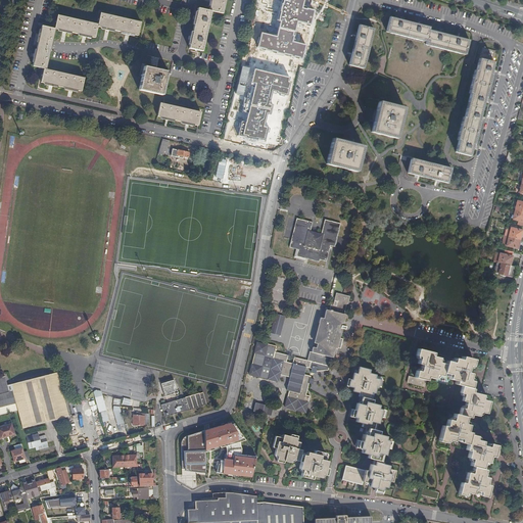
[(223,13),(226,0),(210,0),(209,10),(198,8),(189,48),(202,51),(211,11),(223,13)]
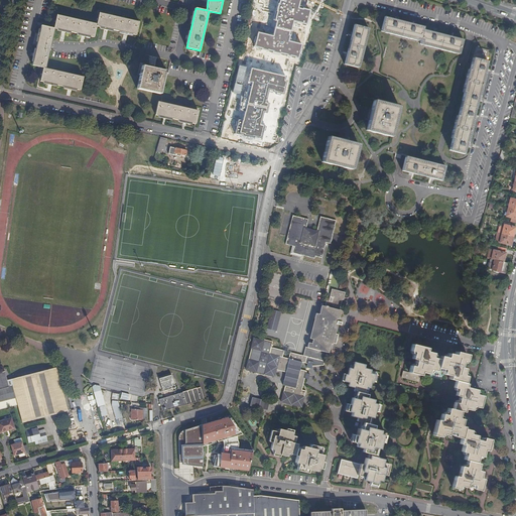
[(258,9),(244,90),(253,92),(252,98),(268,100),(272,77),(280,78),(291,14),(258,9)]
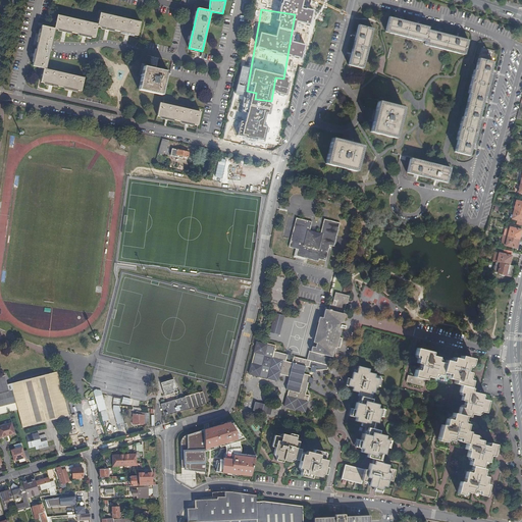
[(57,15),(54,29),(94,38),(96,27),(136,36),(139,22),(99,12),(97,24),(57,15)]
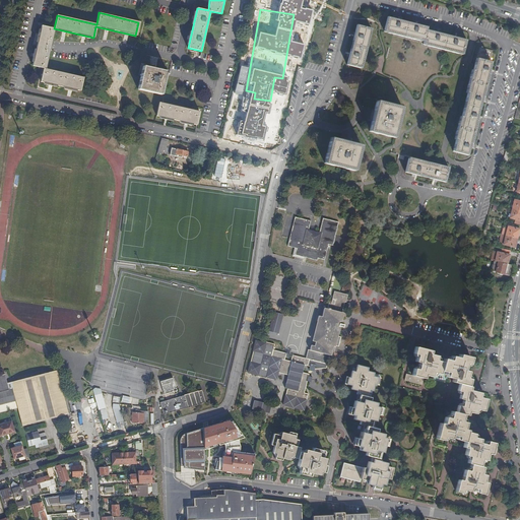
[(400,19),(388,16),(385,30),(424,41),(424,43),(463,54),(467,40),(456,37),(437,31),(427,29),(428,26),(416,23),(400,19)]
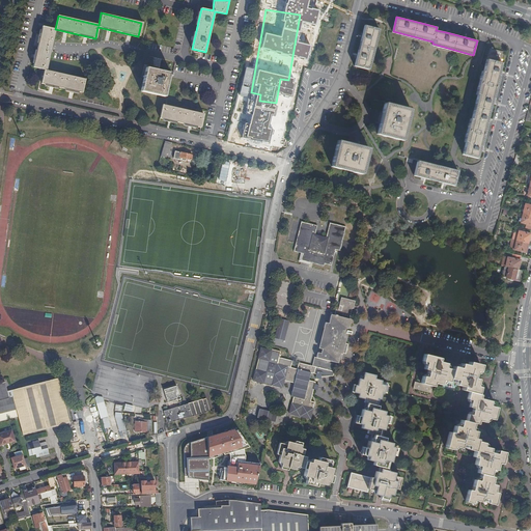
[(380,28),(365,25),(356,64),(369,68),(380,28)]
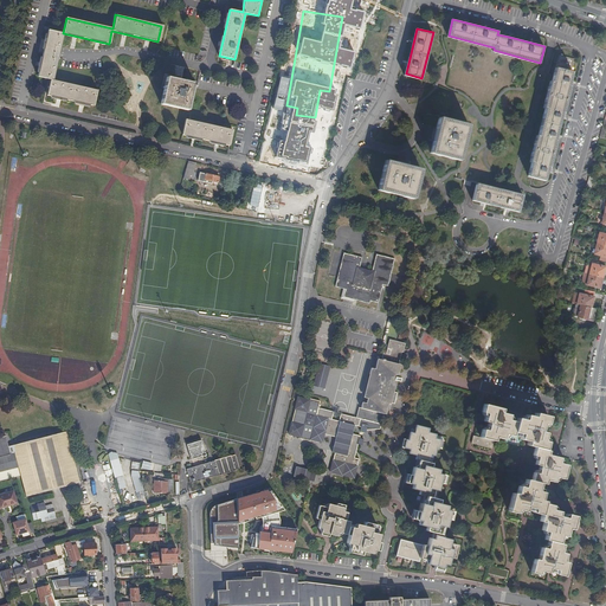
[(52,81),(63,34),(47,30),(37,77),(50,79),(46,96),(94,107),(97,90),(52,81)]
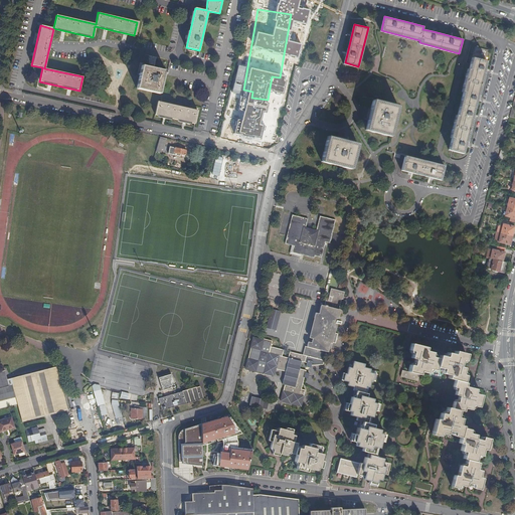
[(489,49),(476,46),(469,72),(468,71),(464,88),(465,89),(457,119),(456,119),(452,134),(453,135),(449,149),(463,153),(466,141),(469,142),(475,119),(472,118),(478,95),(481,96),(487,73),(484,72),(489,49)]
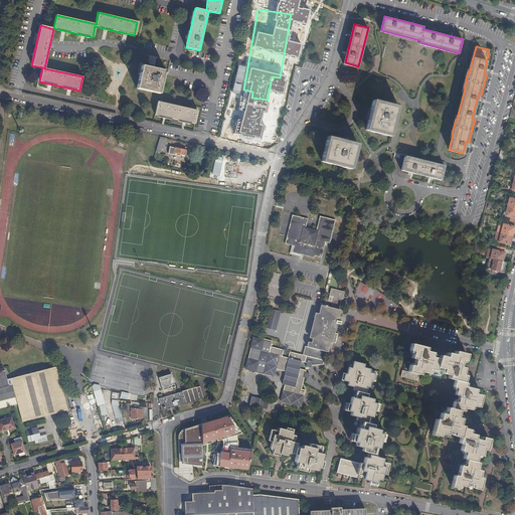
[(160,95),(165,70),(142,65),(136,89),(160,95)]
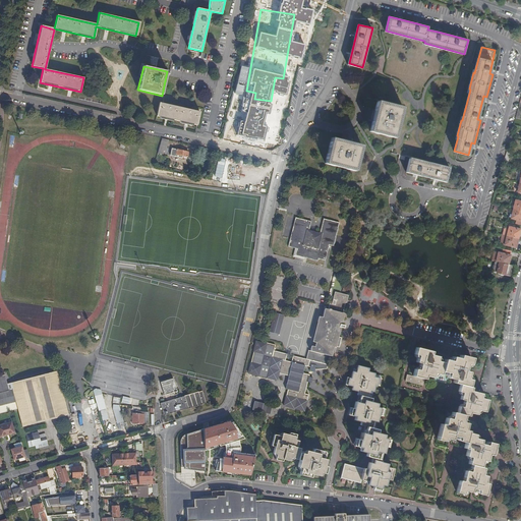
[(278,91),(276,99),(282,101),(285,93),(278,91)]
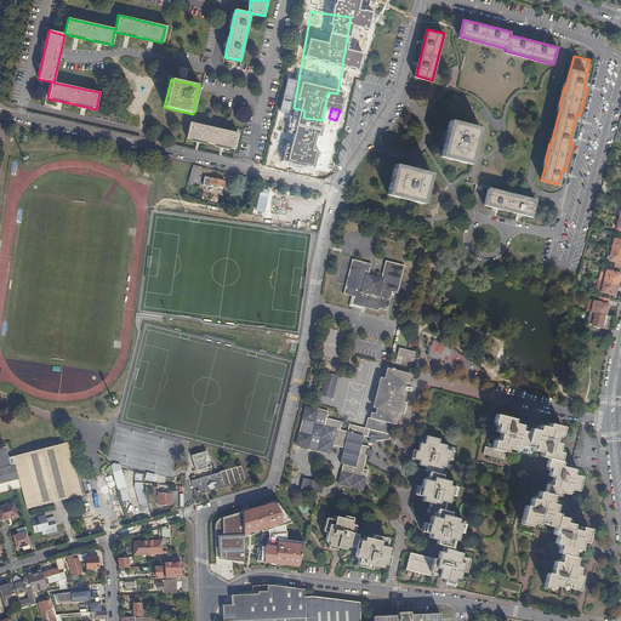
[(480,127),(450,120),(442,155),(472,164),(480,127)]
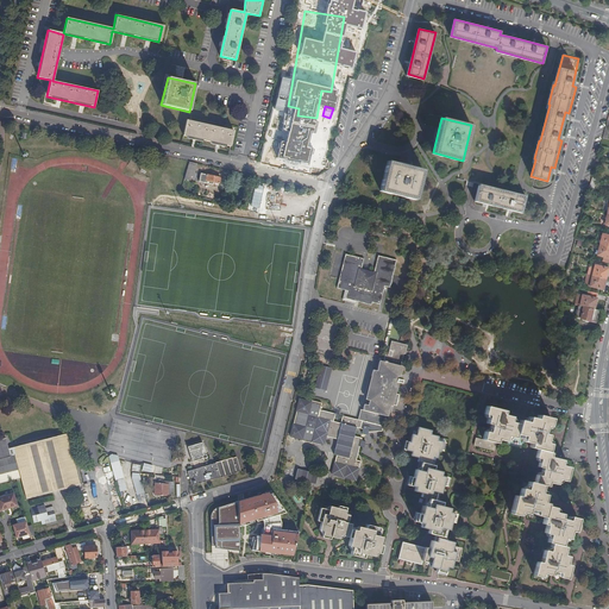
[(230,146),(234,130),(187,120),(183,136),(230,146)]
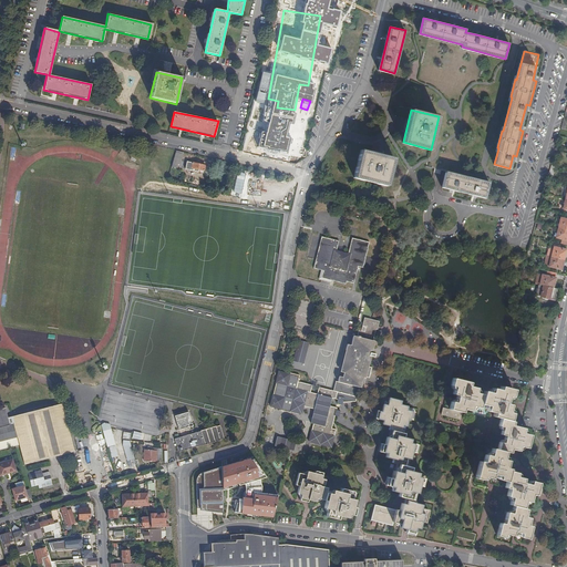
[(393,157),(384,155),(383,157),(370,154),(371,152),(361,150),(354,177),(364,179),(366,177),(378,181),(378,183),(388,185),(393,157)]
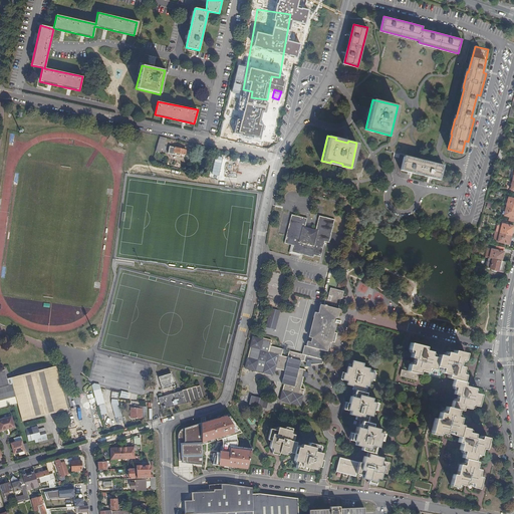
[(163,149),(166,138),(160,137),(156,151),(160,152),(161,149),(163,149)]
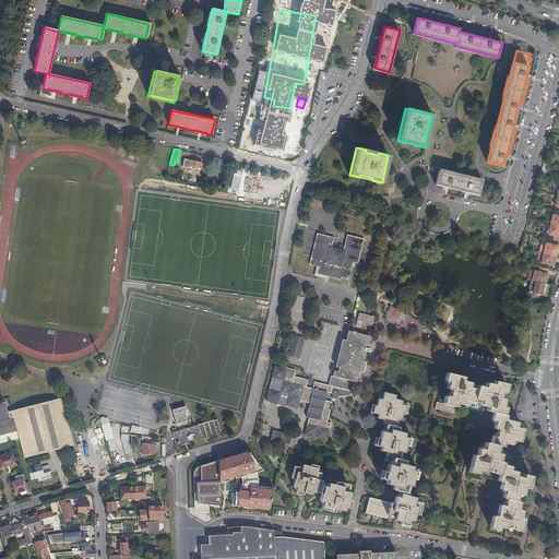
[(202,163),(185,158),(182,166),(195,169),(195,167),(201,168),(202,163)]
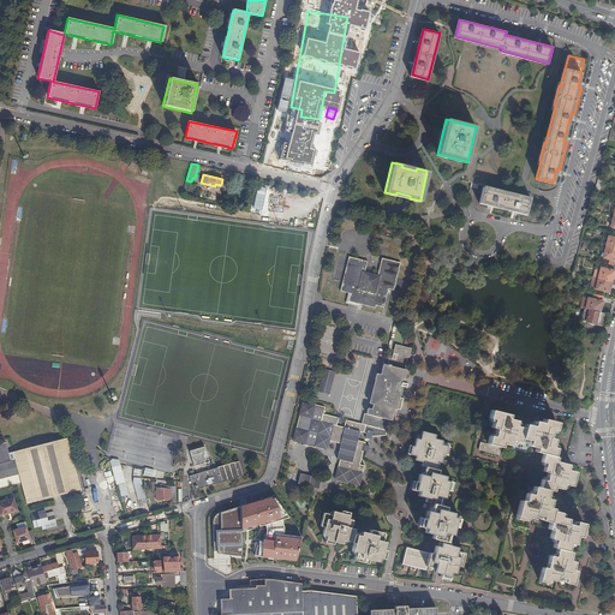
[(531,197),(484,186),(479,202),(526,214),(531,197)]
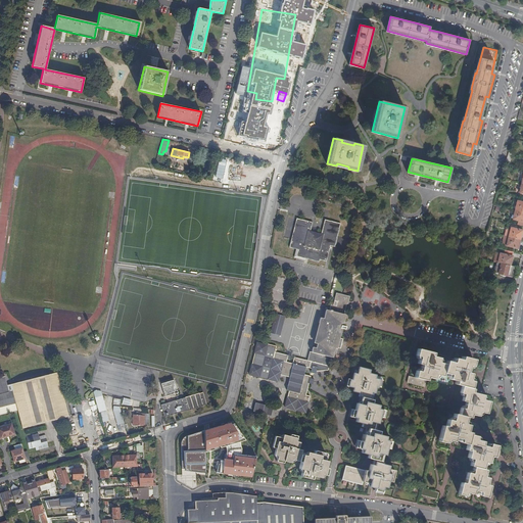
[(522,211),(515,209),(513,219),(517,220),(518,221),(522,222),(522,211)]
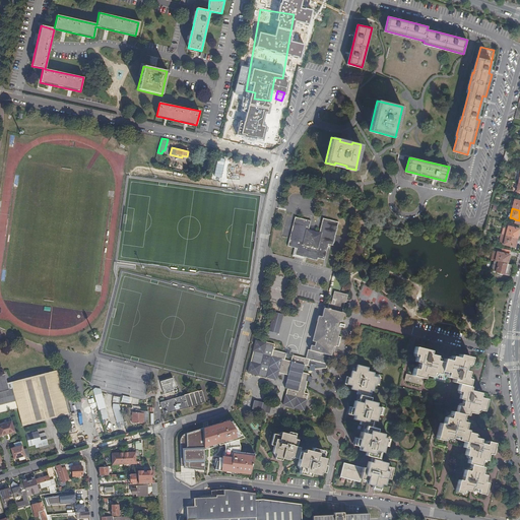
[(296,252),(300,253),(301,250),(304,251),(303,254),(318,257),(319,254),(326,256),(329,240),(334,241),(340,217),(323,213),(320,225),(323,226),(322,230),(318,244),(304,240),(307,225),(308,222),(310,222),(311,216),(295,213),(288,243),(297,245),(296,252)]
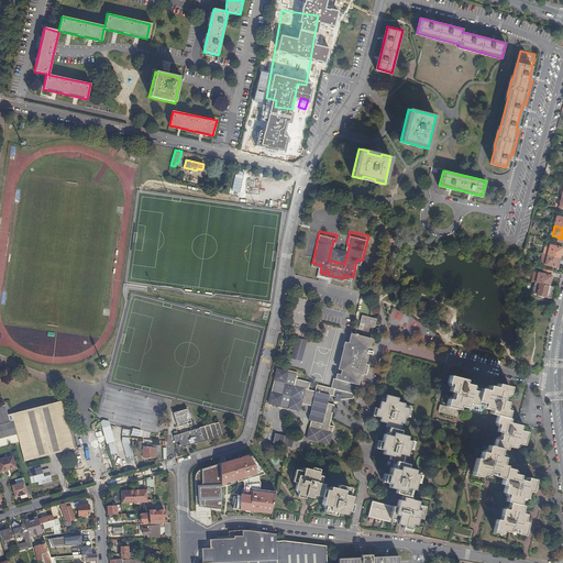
[(346,247),(334,244),(332,244),(329,260),(344,264),(349,249),(346,247)]
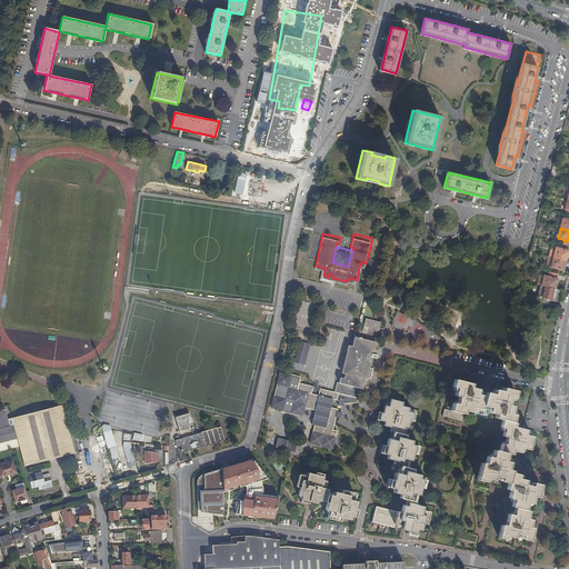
[(553,257),(566,260),(568,251),(567,249),(563,248),(563,249),(556,247),(555,249),(553,257)]
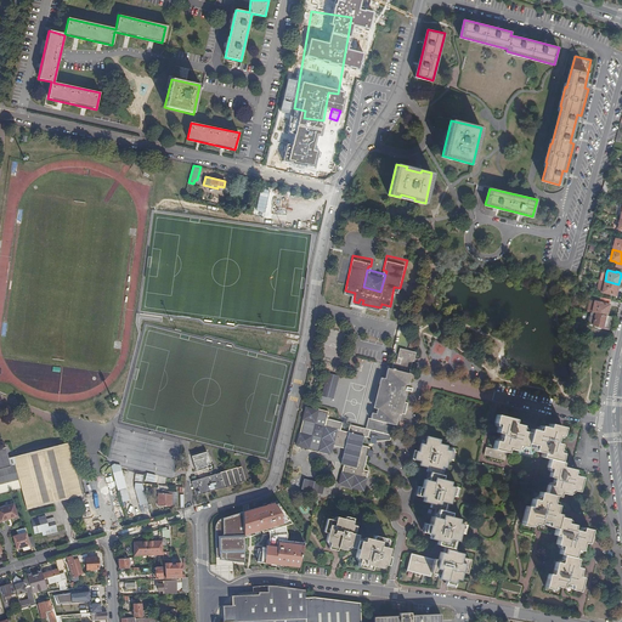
[(605,281),(600,280),(599,282),(598,288),(598,290),(610,294),(611,295),(615,295),(616,294),(618,284),(605,281)]
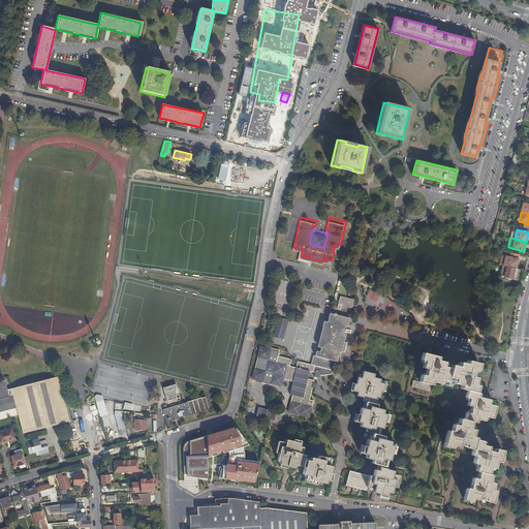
[(503,266),(517,269),(520,254),(510,252),(509,257),(505,256),(503,266)]
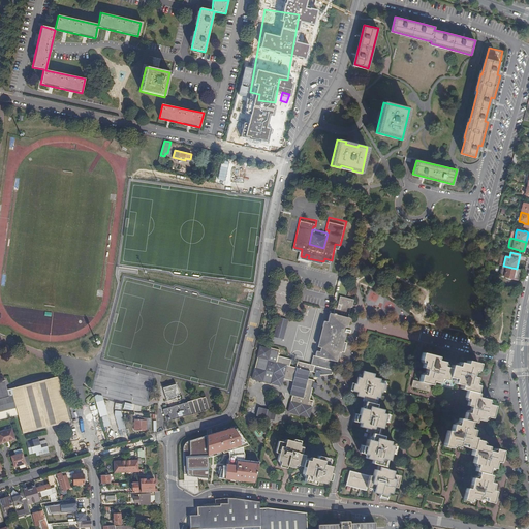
[(517,269),(503,266),(500,275),(504,276),(505,278),(507,278),(509,277),(512,278),(514,273),(519,274),(520,269),(517,269)]
